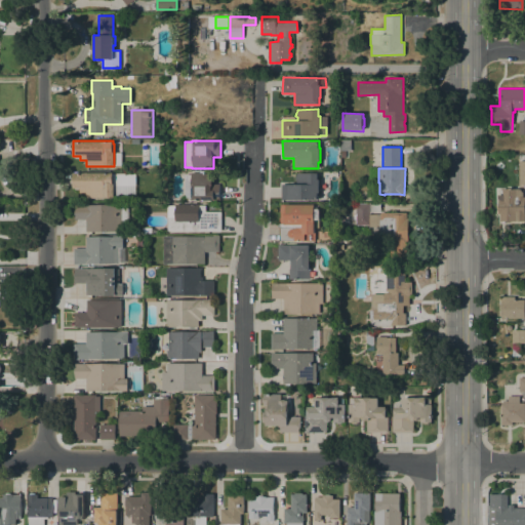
[(74,172),(113,172),(113,173),(135,173),(135,197),(114,197),(114,198),(86,198),(86,192),(80,192),(80,188),(74,188),(74,172)]
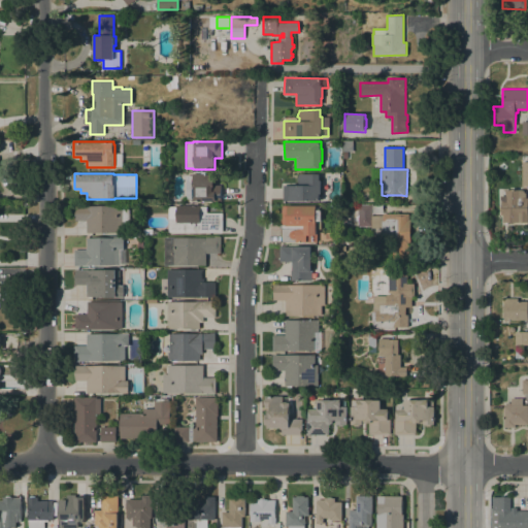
[(193,173),(213,173),(213,185),(221,185),(221,201),(193,201),(193,200),(186,200),(186,174),(193,174),(193,173)]
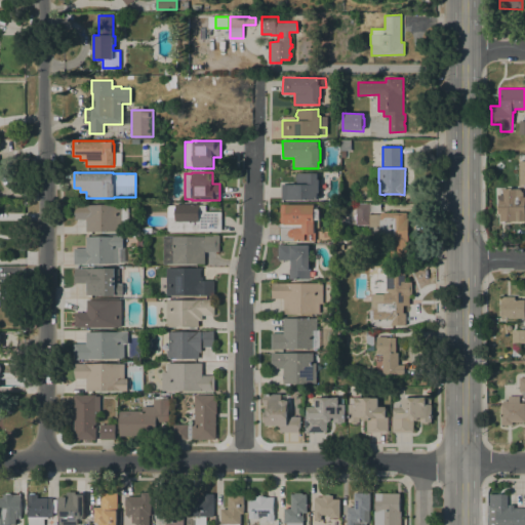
[(282,185),(297,185),(297,182),(296,180),(295,176),(296,175),(296,172),(318,172),(318,179),(319,179),(319,193),(318,193),(318,200),(281,200),(282,185)]
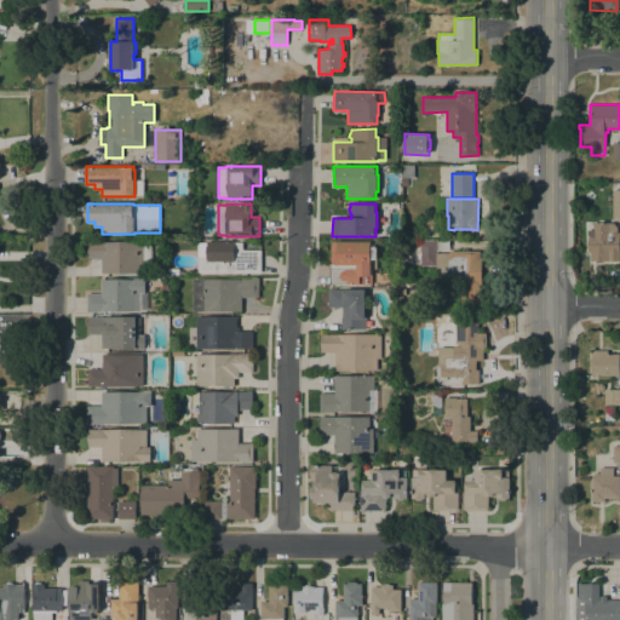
[(619,260),(591,260),(590,252),(589,252),(589,235),(587,235),(587,230),(593,230),(593,223),(614,223),(618,227),(618,233),(619,233),(619,260)]
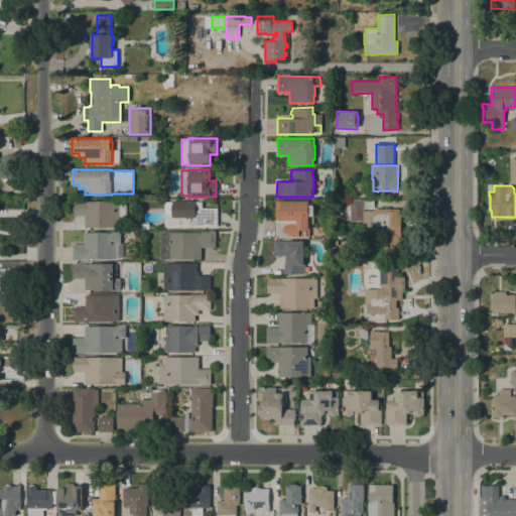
[(350,200),(364,200),(364,211),(374,211),(374,209),(399,209),(400,215),(401,215),(401,238),(400,238),(400,255),(383,255),(383,235),(363,235),(363,221),(350,221),(350,200)]
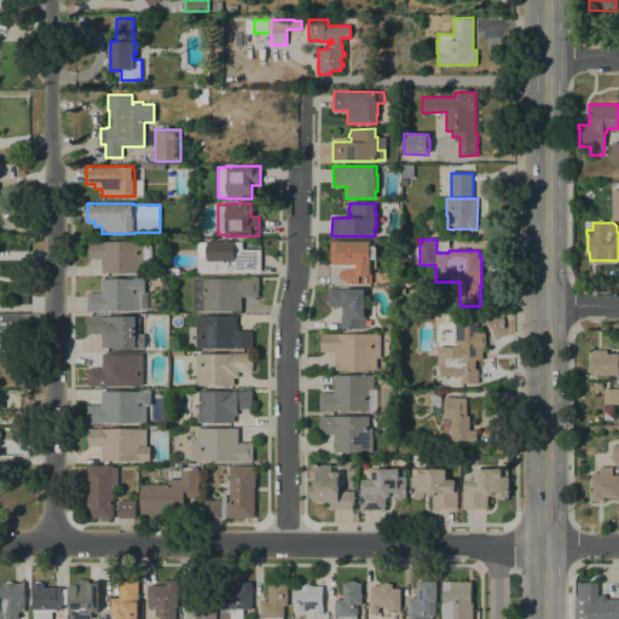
[(102,272),(102,259),(88,259),(88,241),(102,241),(143,242),(143,243),(151,243),(151,262),(143,262),(143,273),(102,272)]
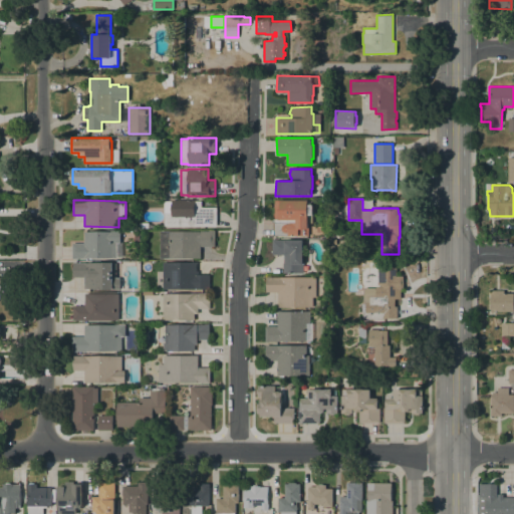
[(172,200),(195,200),(195,201),(201,201),(201,207),(217,207),(217,226),(165,226),(164,201),(172,201),(172,200)]
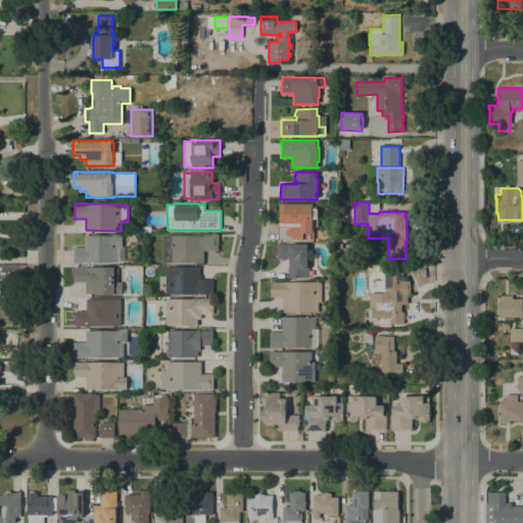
[(280,204),(318,204),(318,227),(313,227),(313,232),(314,232),(314,240),(278,239),(279,227),(277,226),(277,225),(278,224),(280,223),(280,204)]
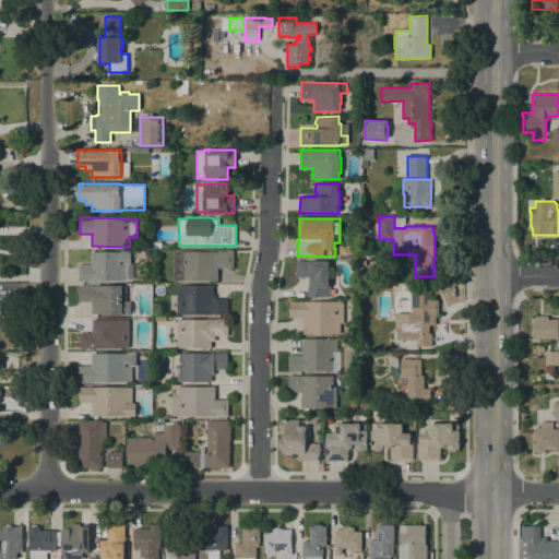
[(185,281),(174,281),(175,251),(183,251),(216,252),(216,251),(227,251),(227,250),(234,250),(234,268),(218,268),(218,281),(185,281)]
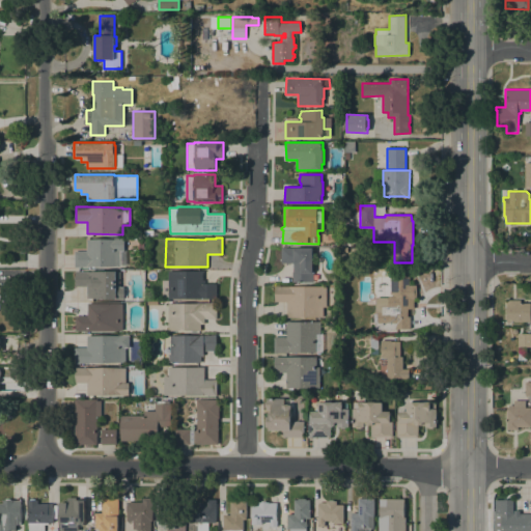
[(75,268),(75,251),(87,251),(87,240),(114,240),(114,239),(124,239),(124,251),(126,251),(126,269),(120,269),(120,267),(94,267),(94,268),(91,268),(91,267),(89,267),(79,267),(79,268),(75,268)]
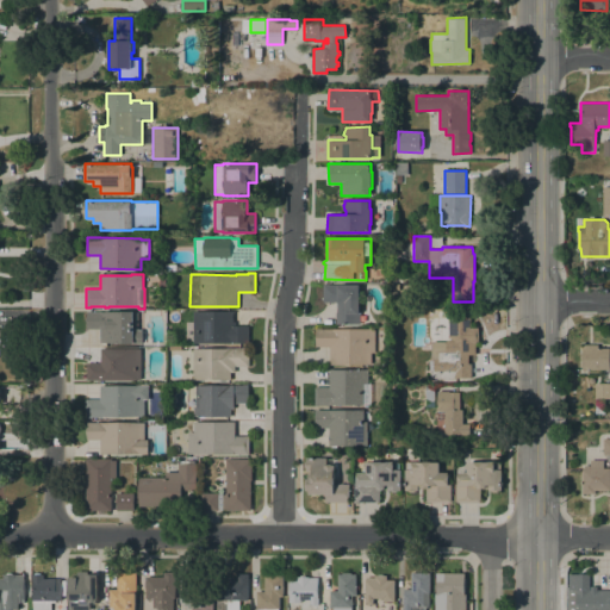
[(323,285),(360,285),(359,311),(360,311),(360,324),(336,324),(336,312),(337,312),(337,303),(323,303),(323,285)]
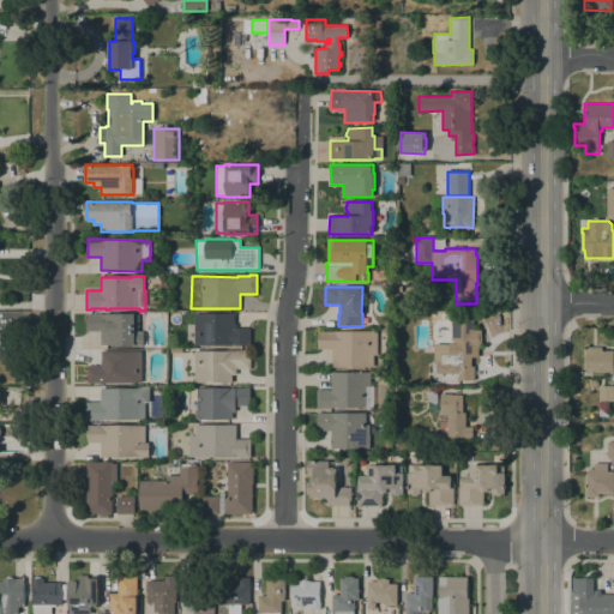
[(91,313),(91,314),(100,313),(100,314),(138,314),(139,331),(143,331),(143,345),(101,345),(101,331),(88,331),(88,313),(91,313)]
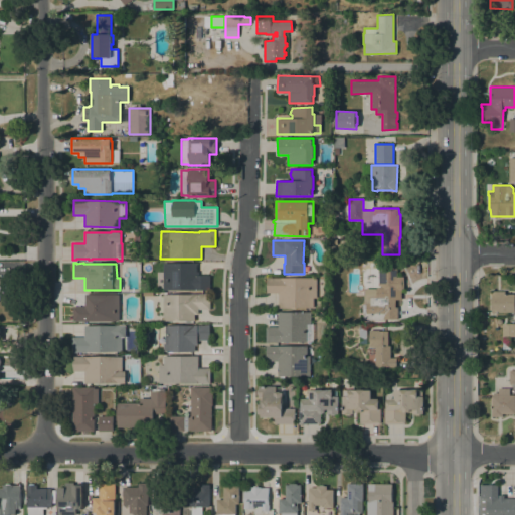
[(163,263),(198,263),(198,264),(197,264),(197,271),(198,272),(198,276),(210,276),(210,291),(163,290),(163,263)]
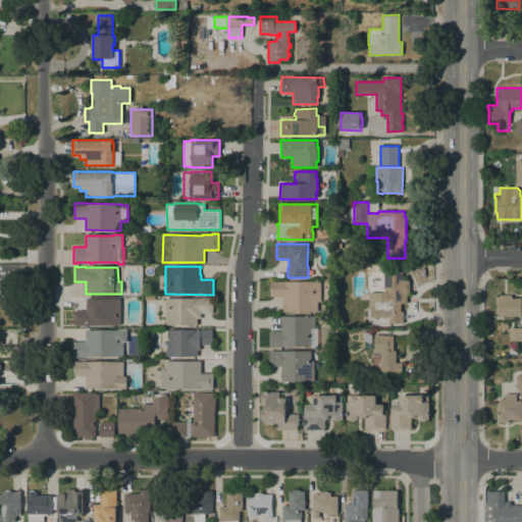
[(384,271),(402,271),(402,280),(409,280),(409,292),(409,294),(407,294),(407,304),(401,304),(401,311),(403,311),(403,323),(383,323),(383,325),(380,325),(380,323),(368,323),(368,316),(371,316),(371,309),(369,309),(369,293),(381,293),(381,291),(390,291),(390,292),(394,292),(394,290),(384,290),(384,271)]
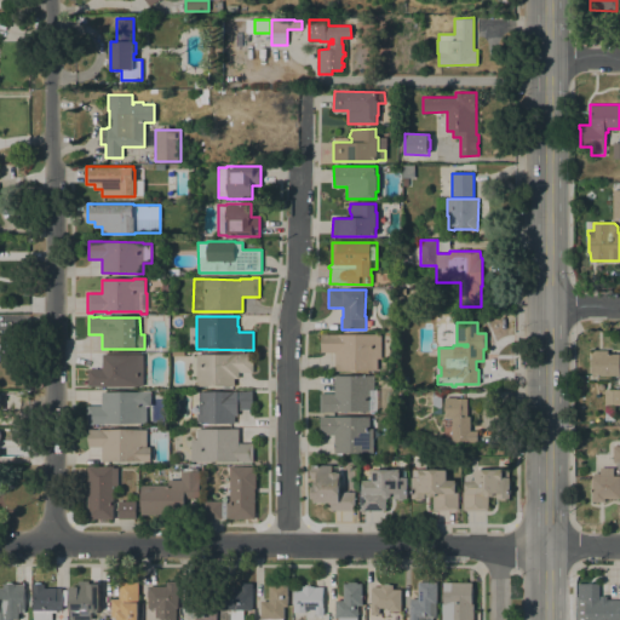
[(327,333),(327,336),(380,334),(382,369),(336,371),(336,352),(321,352),(321,333),(327,333)]
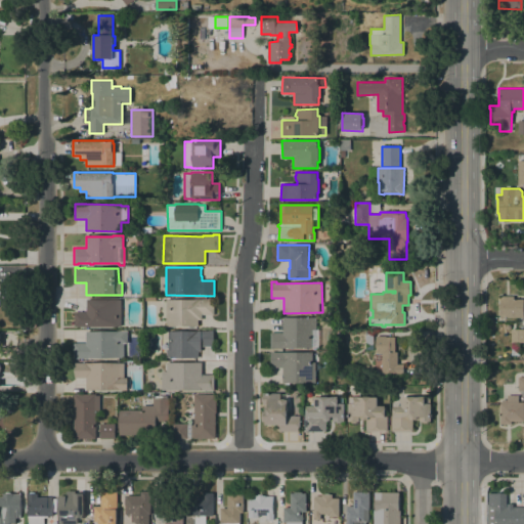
[(523,317),(505,317),(505,318),(501,318),(501,317),(499,317),(499,296),(514,296),(514,299),(523,299),(523,317)]
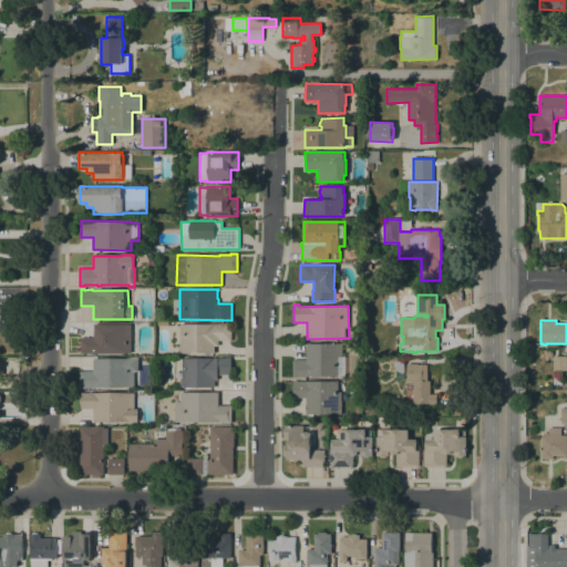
[(179,325),(210,325),(210,323),(225,323),(225,322),(232,322),(232,340),(218,340),(218,346),(214,346),(214,353),(179,353),(179,325)]
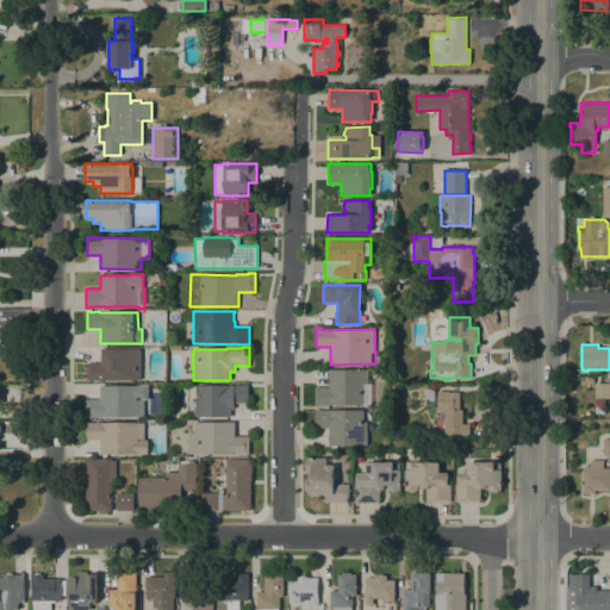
[(141,379),(138,379),(138,380),(86,380),(87,362),(100,362),(100,348),(138,348),(138,349),(141,349),(141,379)]
